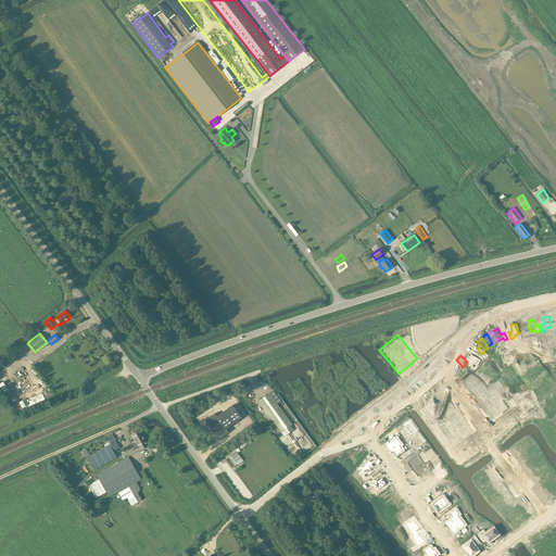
[(456,359),(451,364),(458,371),(463,367),(456,359)]
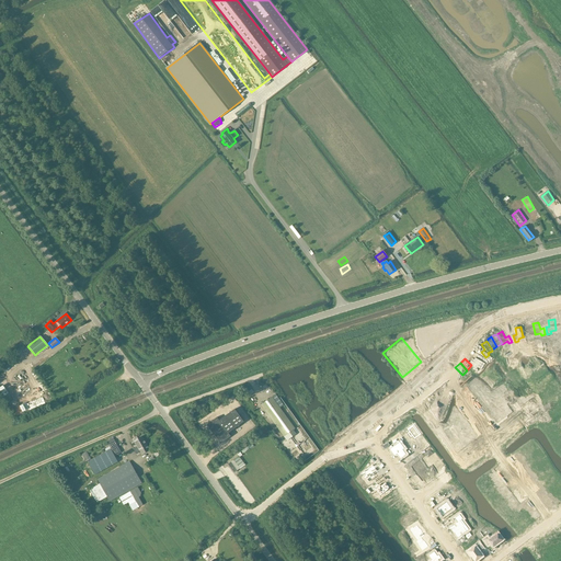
[(505,364),(496,369),(501,375),(508,368),(505,364)]
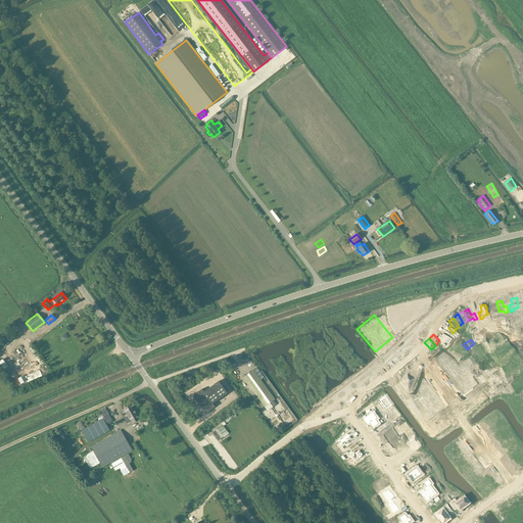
[(424,342),(420,346),(427,353),(431,349),(424,342)]
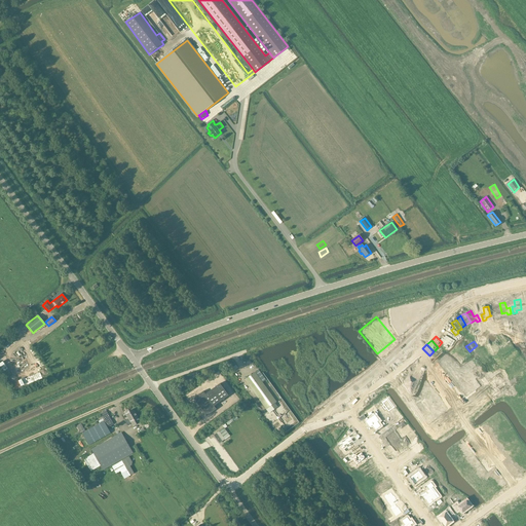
[(477,345),(470,351),(473,355),(480,350),(477,345)]
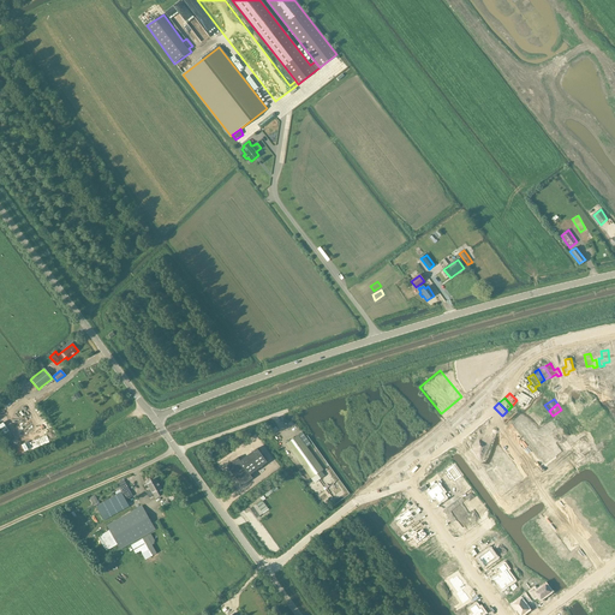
[(494,407),(489,413),(497,421),(502,416),(494,407)]
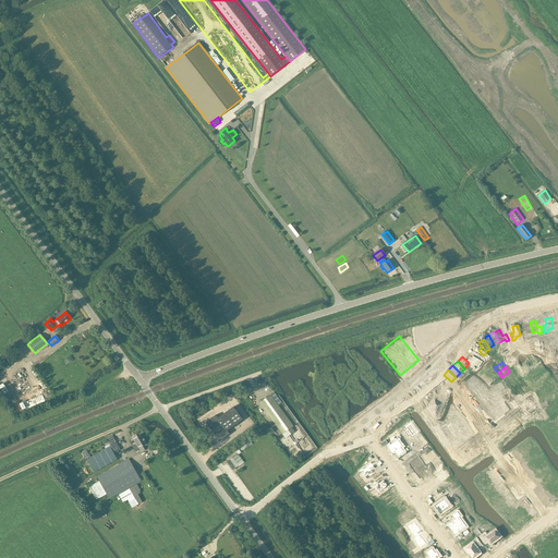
[(509,372),(501,377),(505,383),(513,376),(509,372)]
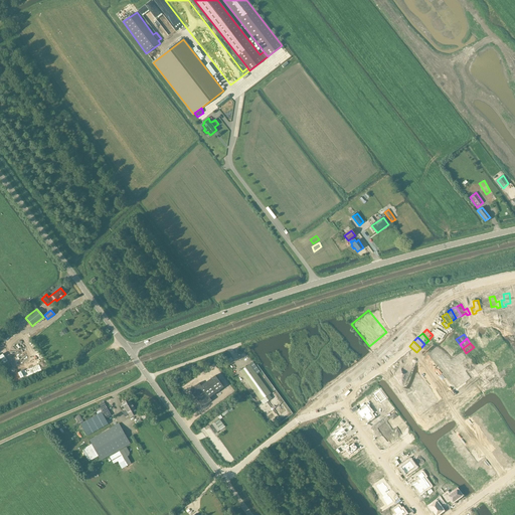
[(446,347),(436,354),(440,359),(450,352),(446,347)]
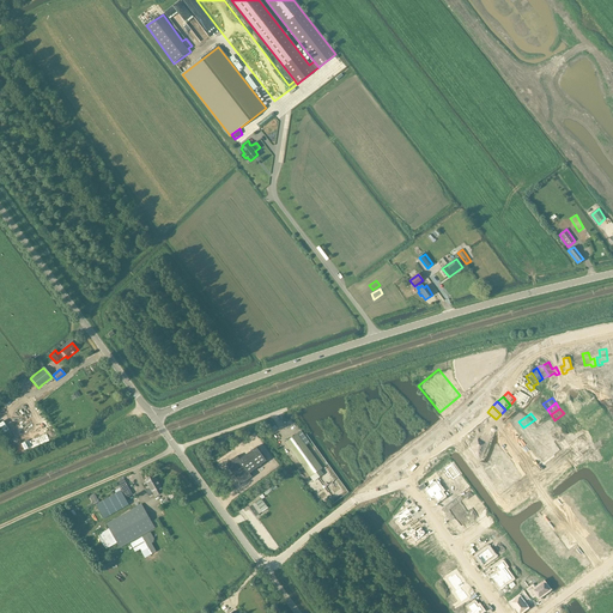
[(564,413),(554,420),(558,425),(568,418),(564,413)]
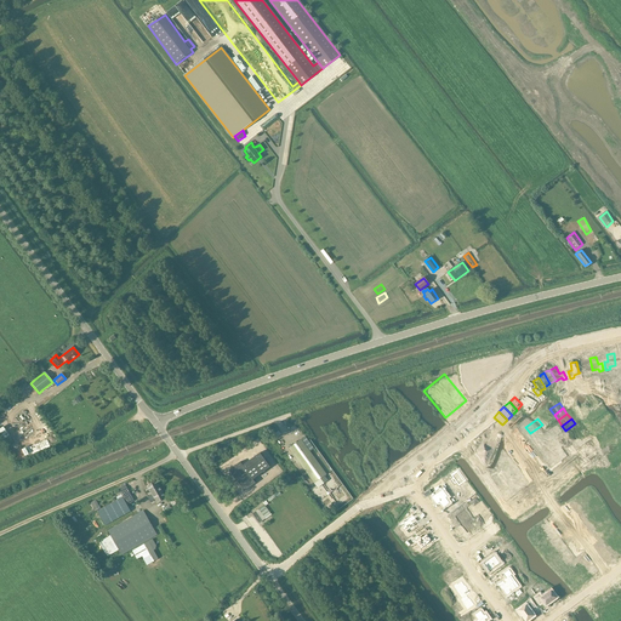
[(488,423),(482,427),(489,436),(494,432),(488,423)]
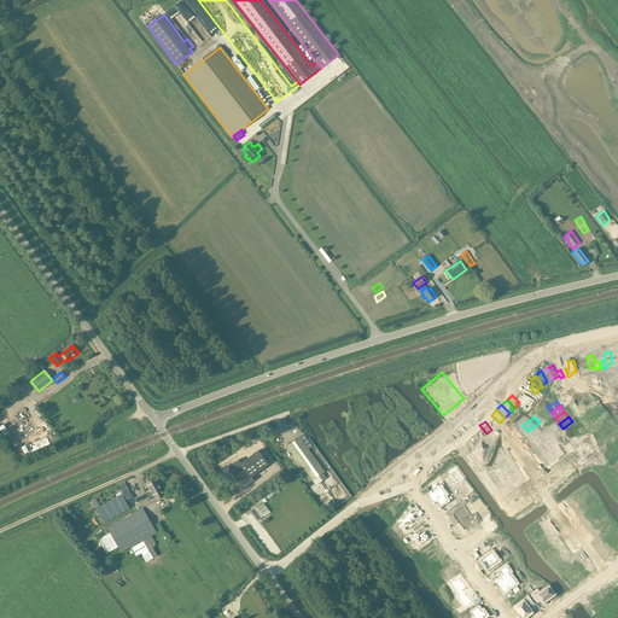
[(572,421),(563,429),(567,433),(576,427),(572,421)]
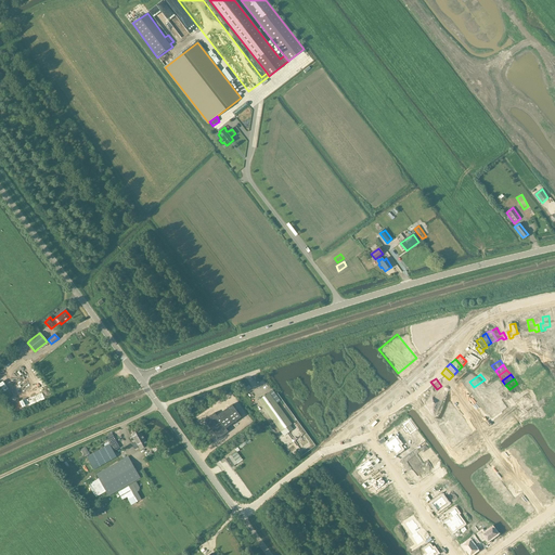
[(485,379),(474,387),(478,392),(488,385),(485,379)]
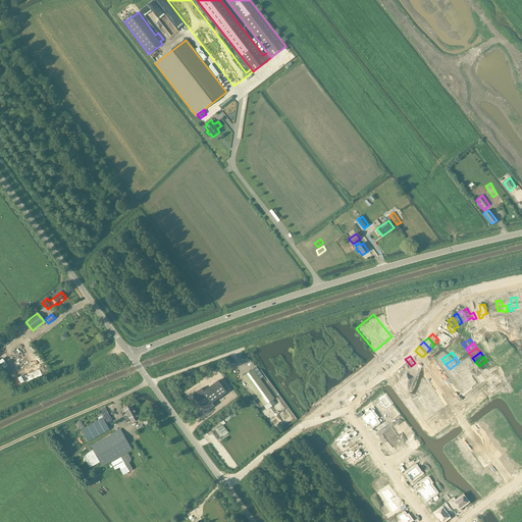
[(405,359),(400,363),(406,370),(411,366),(405,359)]
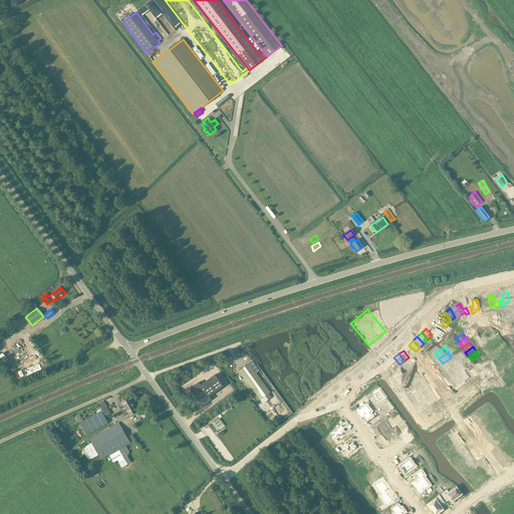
[(479,355),(472,360),(475,364),(475,365),(482,359),(479,355)]
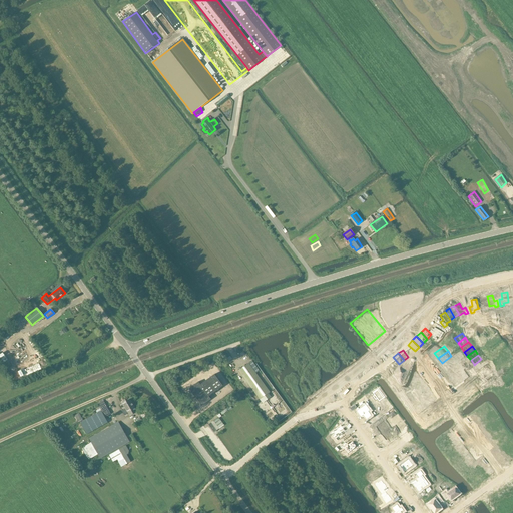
[(451,356),(442,363),(445,368),(455,361),(451,356)]
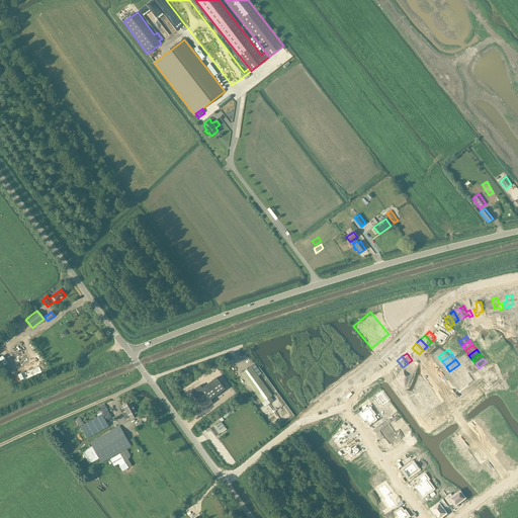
[(397,360),(393,363),(399,370),(403,367),(397,360)]
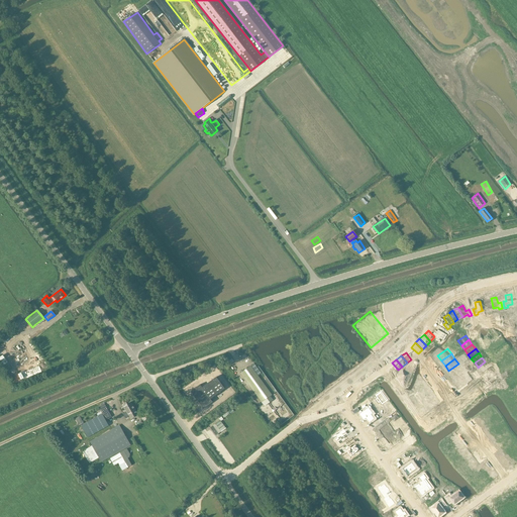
[(485,362),(478,368),(481,373),(489,367),(485,362)]
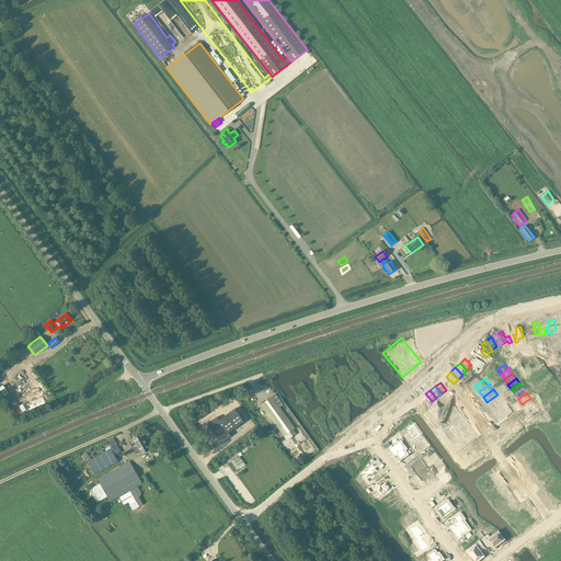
[(425,393),(420,398),(426,405),(432,401),(425,393)]
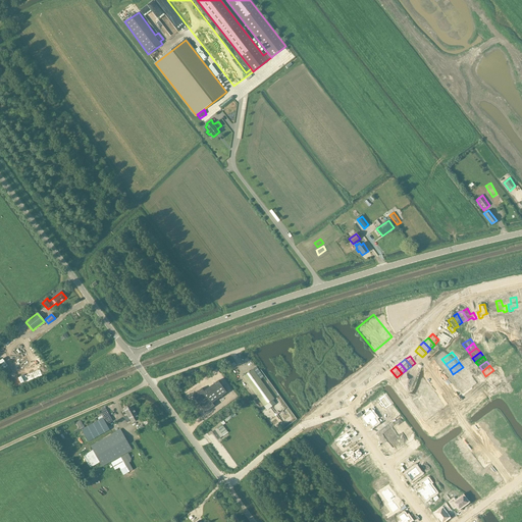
[(256,367),(253,369),(243,377),(264,406),(274,399),(260,379),(263,377),(256,367)]
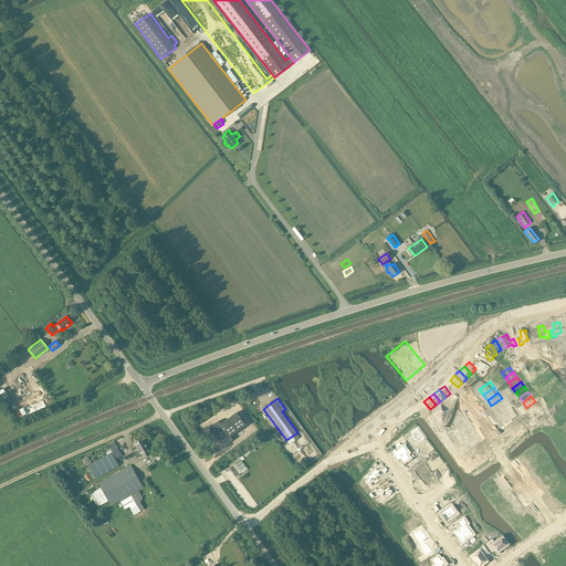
[(502,398),(491,406),(495,412),(506,404),(502,398)]
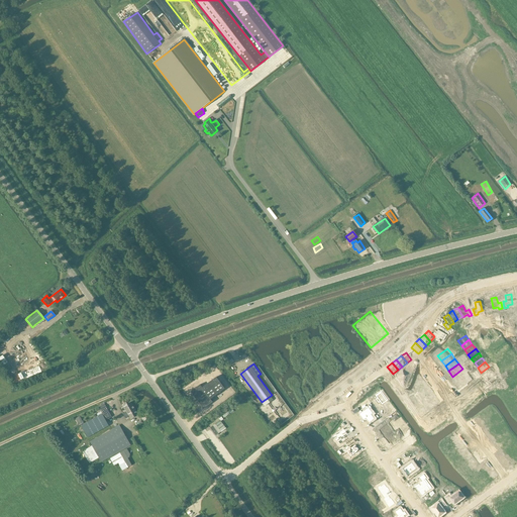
[(462,369),(452,377),(456,382),(467,374),(462,369)]
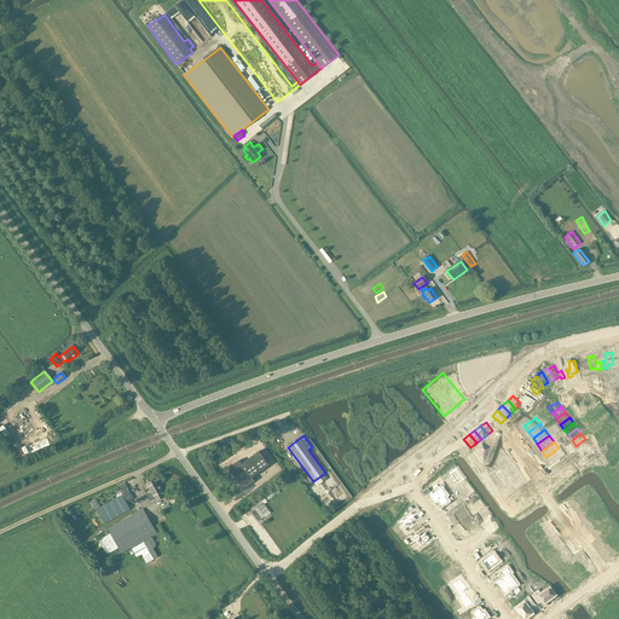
[(559,447),(547,457),(551,463),(562,455),(559,447)]
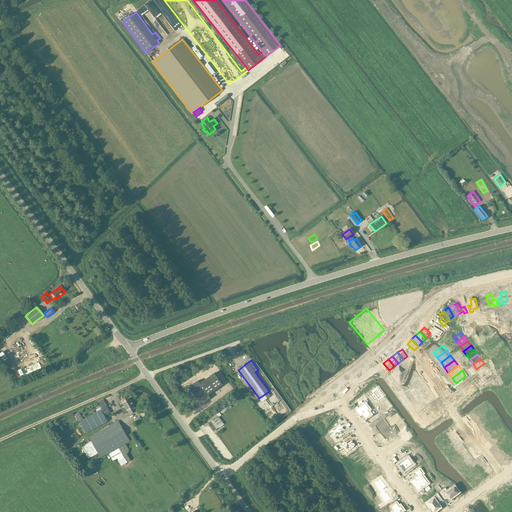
[(210,398),(208,395),(222,385),(214,373),(200,384),(198,381),(188,388),(201,405),(210,398)]
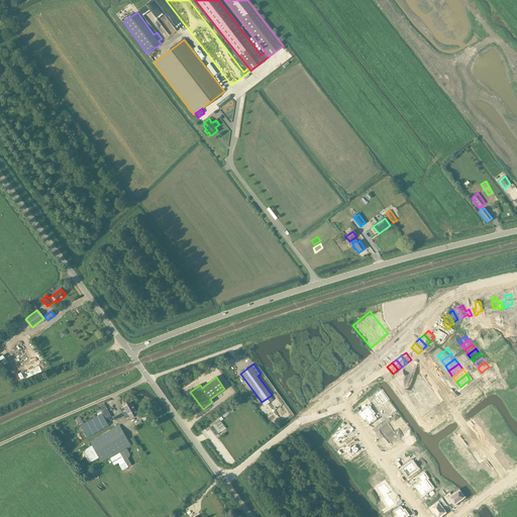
[(409,377),(399,384),(403,389),(413,382),(409,377)]
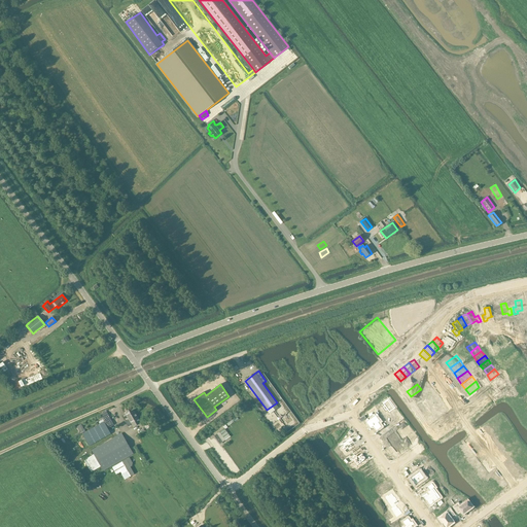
[(421,389),(411,396),(415,401),(424,394),(421,389)]
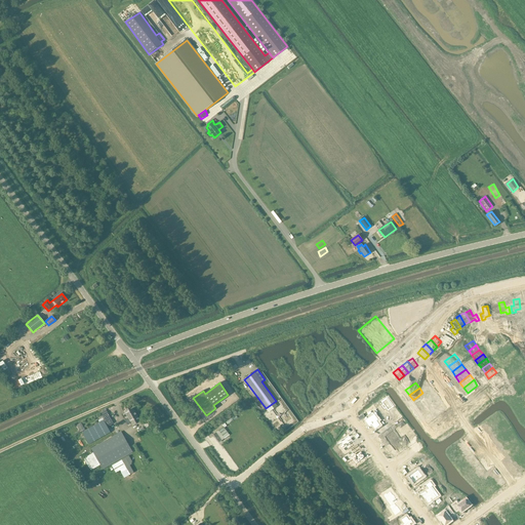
[(524,391),(516,397),(521,404),(520,405),(522,408),(524,406),(524,391)]
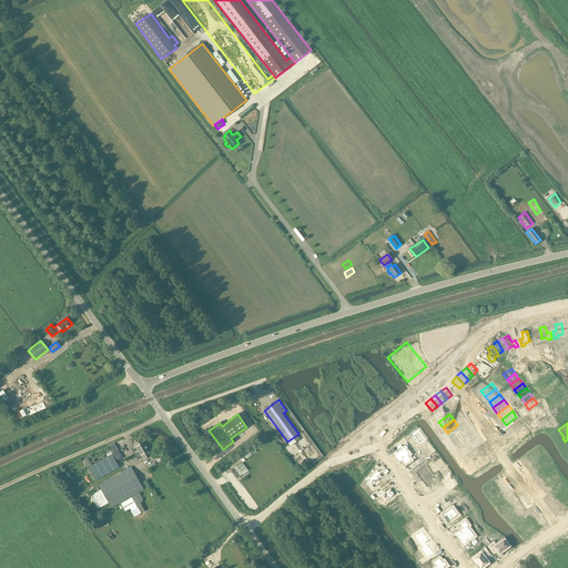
[(265,425),(243,440),(250,450),(272,434),(265,425)]
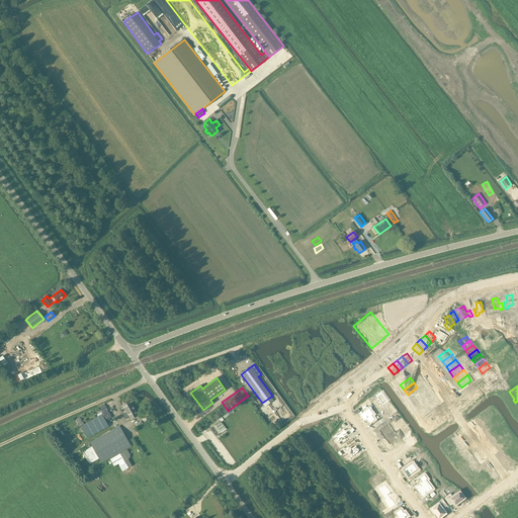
[(417,387),(408,395),(412,400),(421,393),(417,387)]
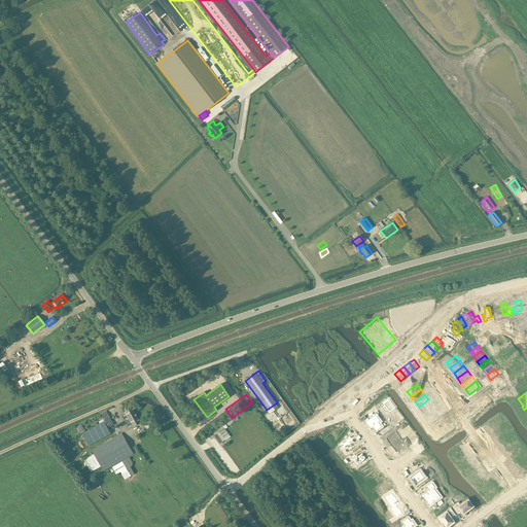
[(389,399),(383,403),(385,406),(383,407),(386,411),(387,410),(389,412),(392,410),(395,408),(389,399)]
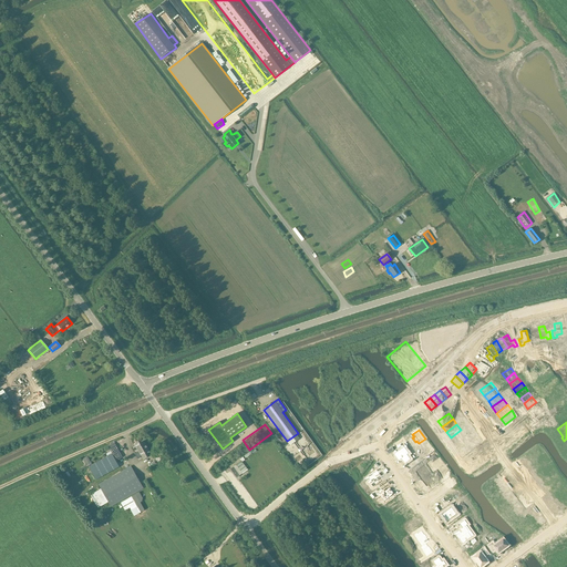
[(461,430),(451,437),(454,443),(465,435),(461,430)]
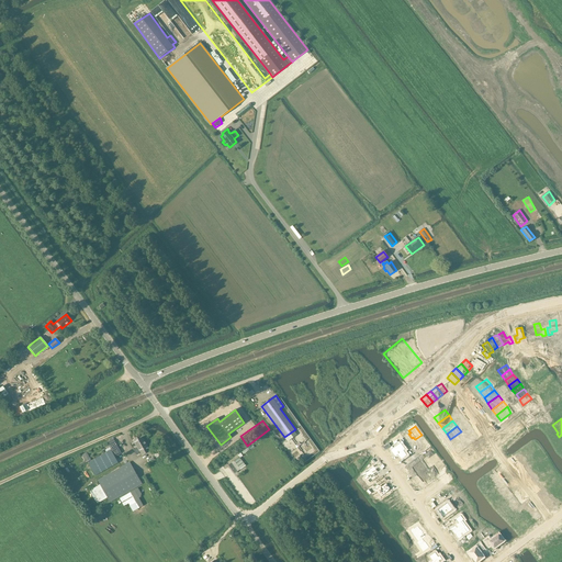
[(461,431),(450,439),(454,446),(465,437),(461,431)]
